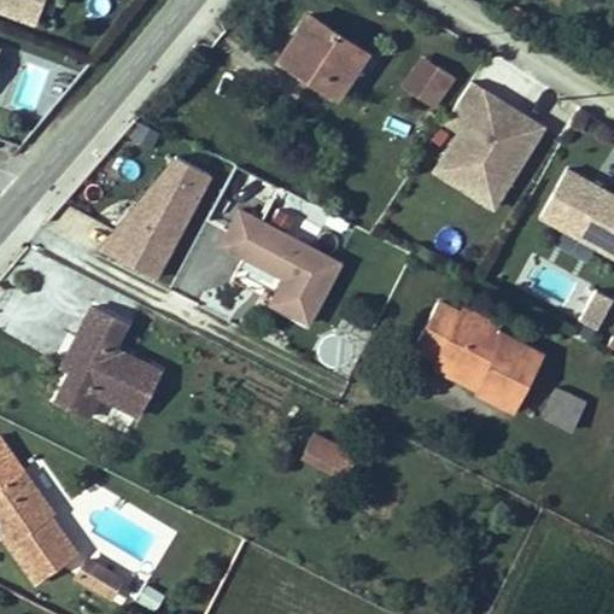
[(35,0),(0,0),(0,17),(25,27),(35,0)]
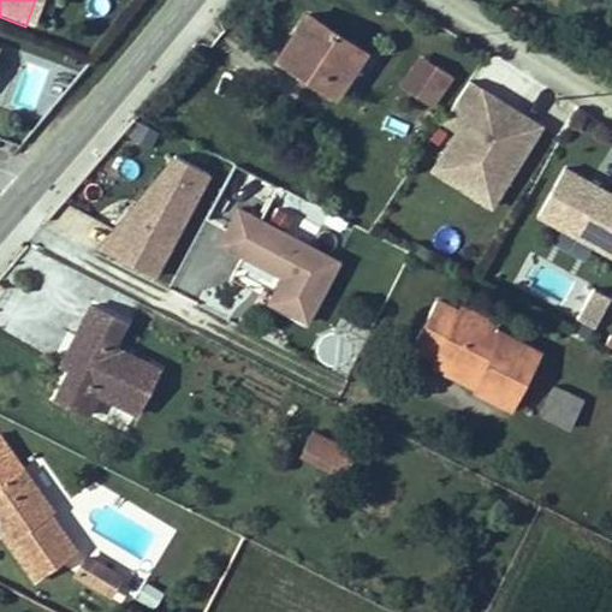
[(310,17),(283,59),(340,97),(368,55),(310,17)]
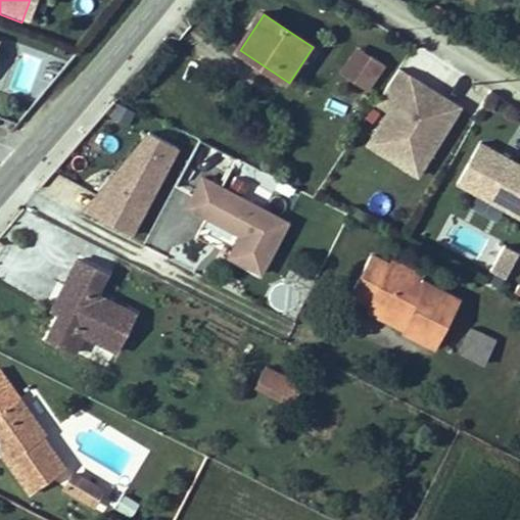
[(372,58),(359,50),(343,77),(357,85),(372,58)]
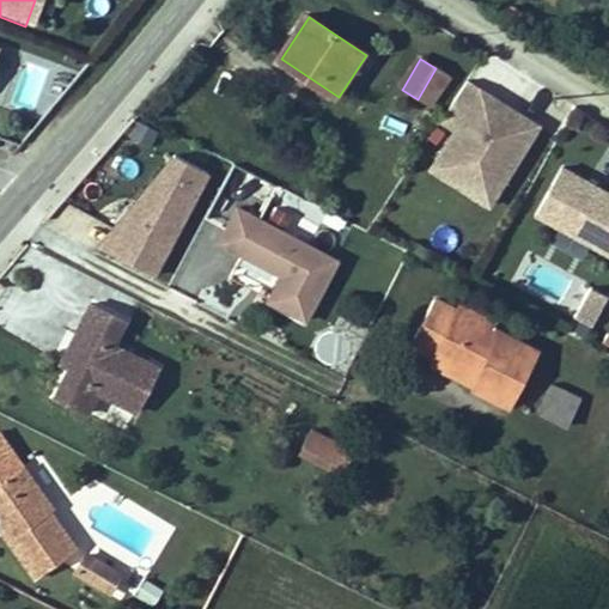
[(451,78),(436,68),(418,99),(432,108),(451,78)]
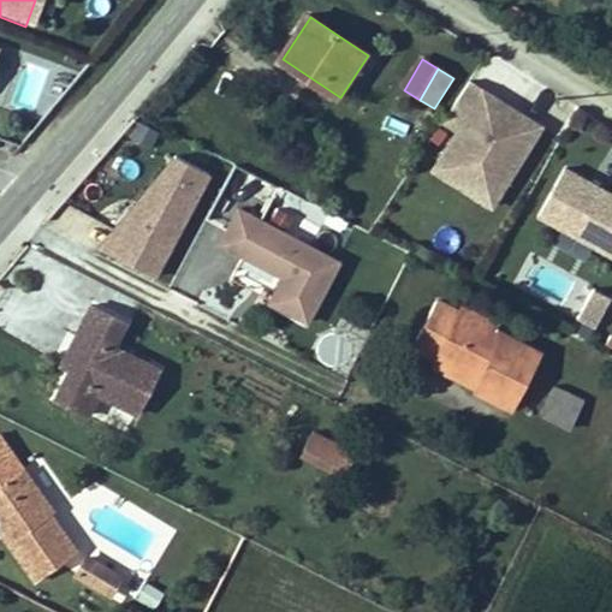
[(541,129),(469,85),(444,125),(457,135),(432,173),(492,213),(541,129)]
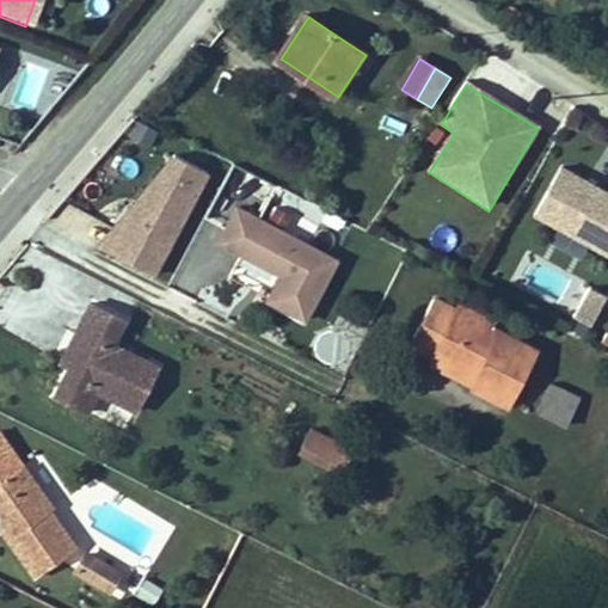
[(137,122),(131,139),(153,147),(159,130),(137,122)]
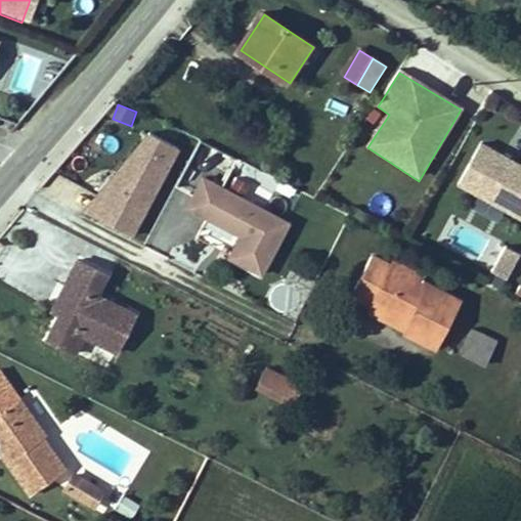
[(149,130),(86,210),(134,234),(182,148),(149,130)]
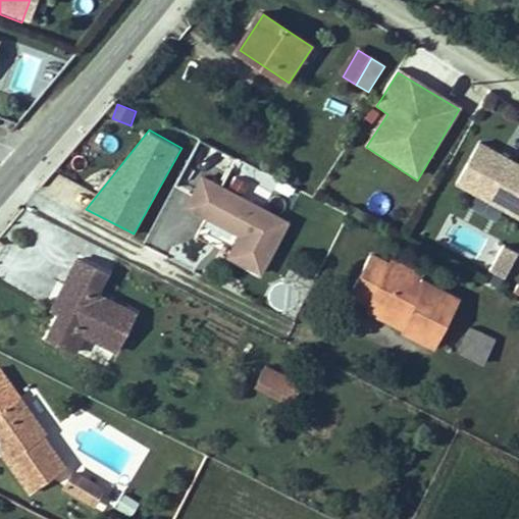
[(518,167),(480,147),(458,188),(518,220),(518,167)]
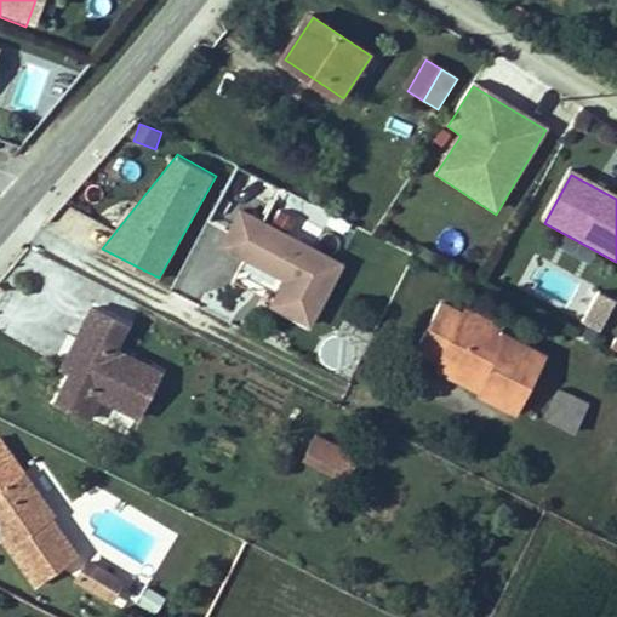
[(346,263),(245,211),(227,246),(290,279),(278,304),(315,324),(346,263)]
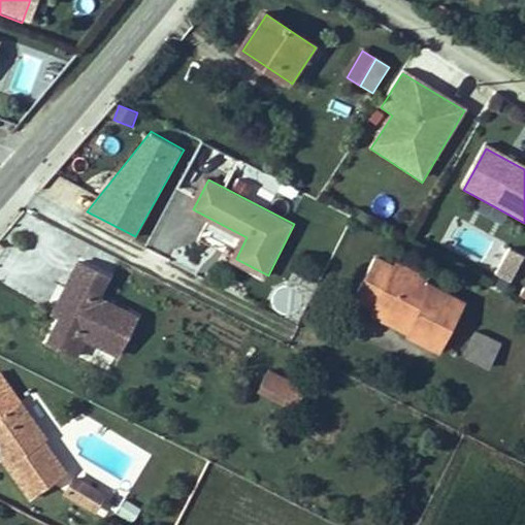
[(427,286),(395,269),(376,260),(357,299),(375,308),(413,328),(409,334),(444,352),(467,306),(427,286)]
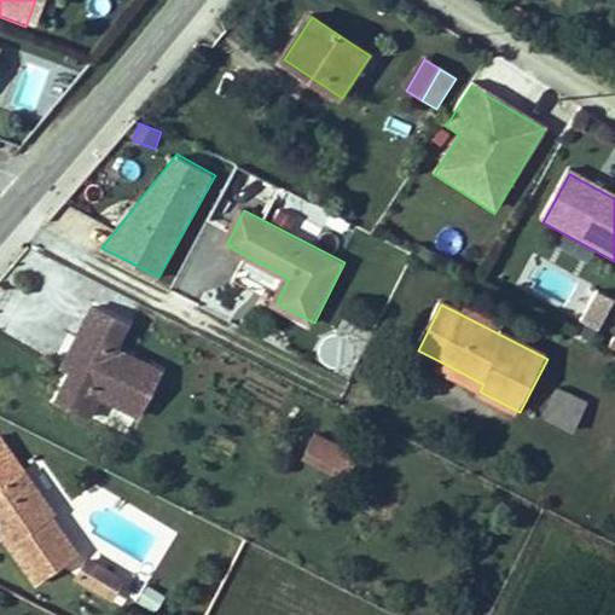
[(86,343),(73,371),(57,402),(91,419),(100,399),(140,418),(162,372),(117,350),(128,328),(92,309),(77,340),(86,343)]
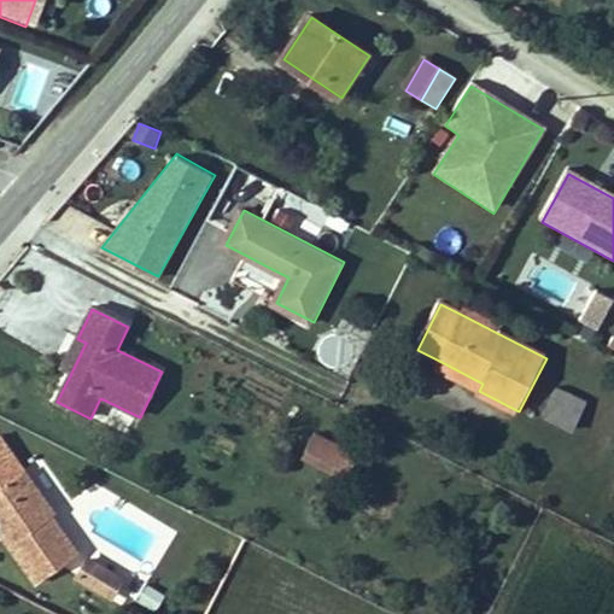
[(462,315),(500,334),(502,328),(466,310),(462,315)]
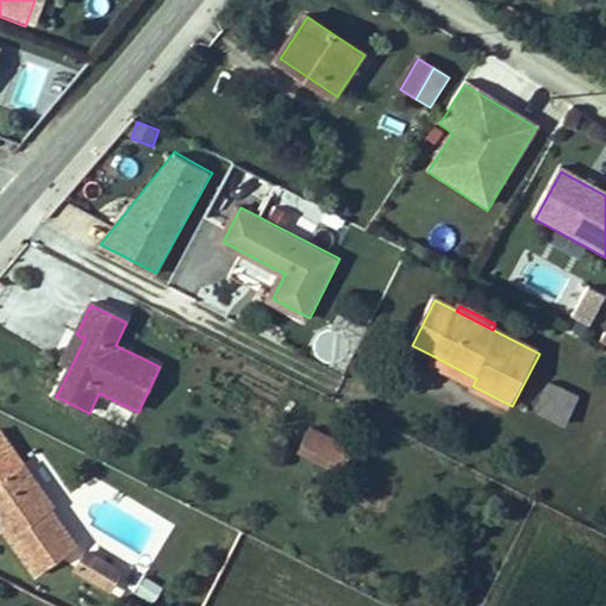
[(63,362),(72,366),(85,338),(76,335),(63,362)]
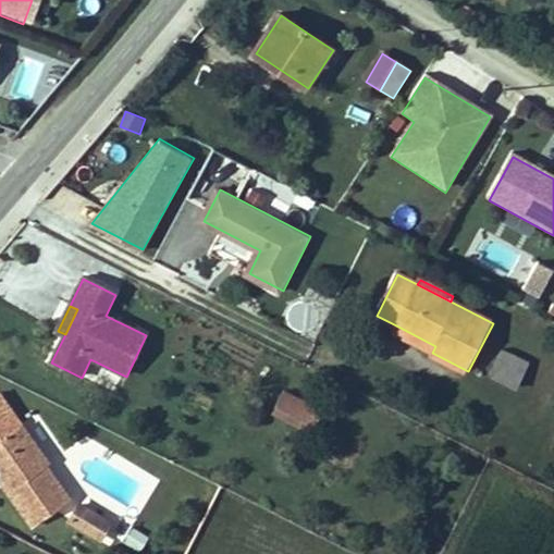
[(396,325),(392,333),(432,353),(435,346),(396,325)]
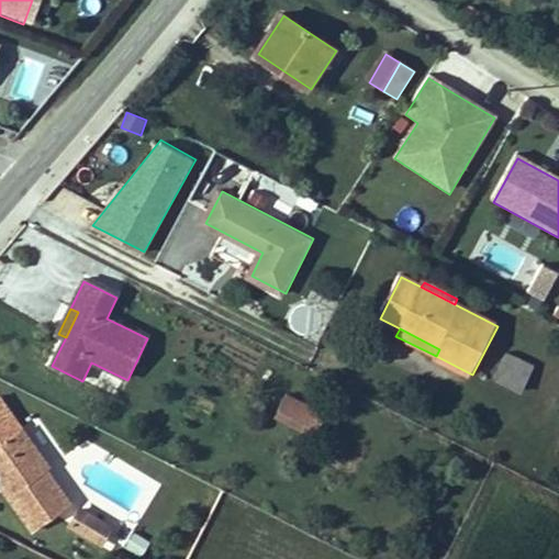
[(523,394),(536,368),(510,355),(496,381),(523,394)]
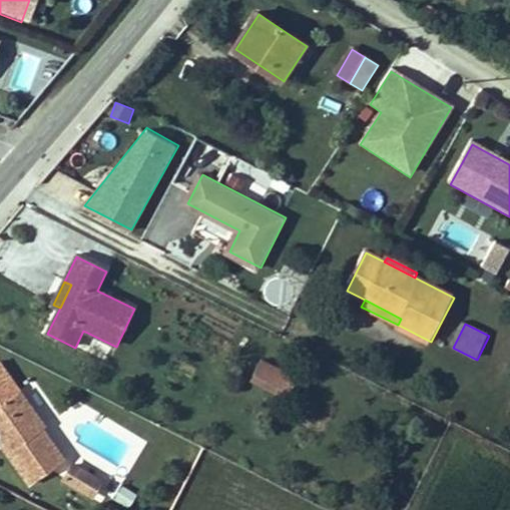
[(285,373),(264,361),(257,374),(279,385),(285,373)]
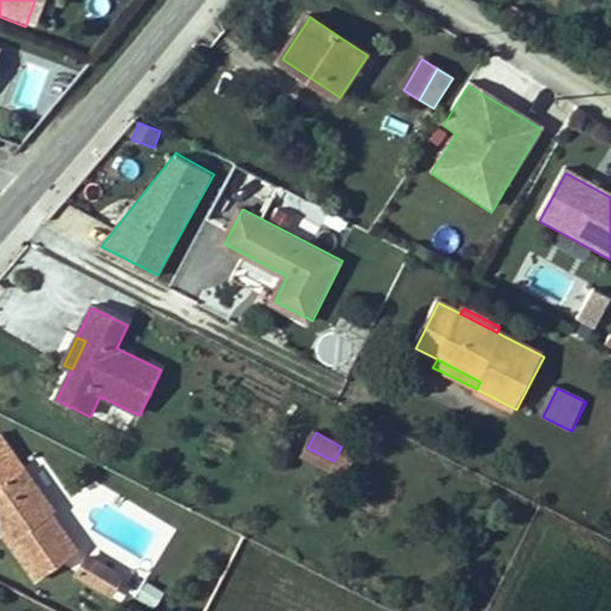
[(0,438),(0,449),(18,474),(23,471),(0,438)]
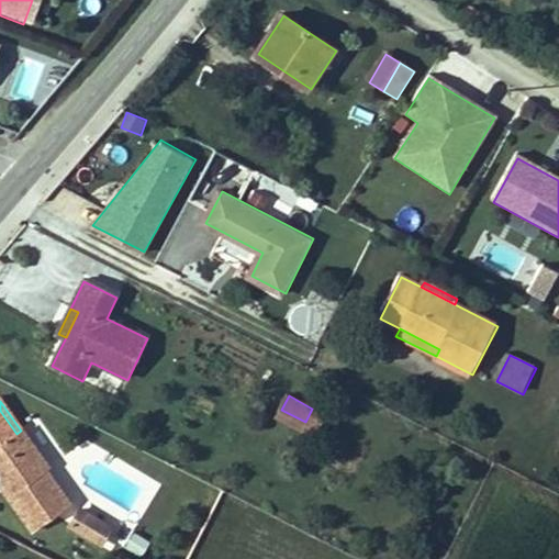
[(0,472),(3,478),(14,493),(8,498),(33,530),(69,505),(46,472),(49,469),(21,431),(17,434),(0,411),(0,472)]
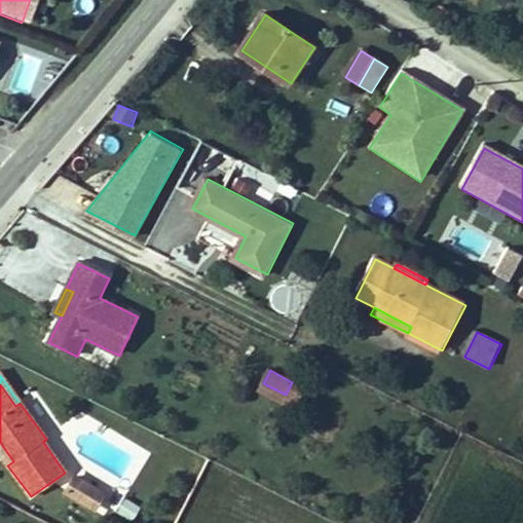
[(0,449),(0,454),(7,465),(13,461),(3,447),(0,449)]
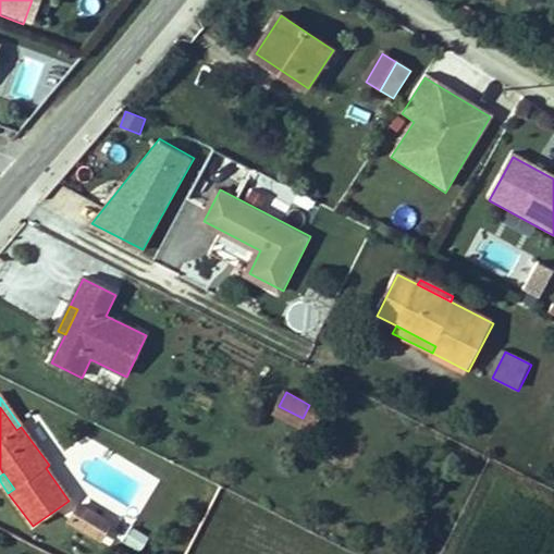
[(108,540),(115,516),(77,503),(70,528),(108,540)]
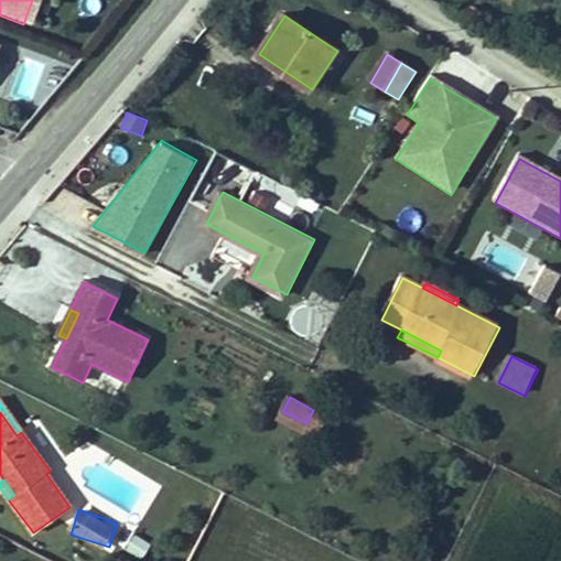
[(137,536),(129,551),(147,559),(153,543),(137,536)]
